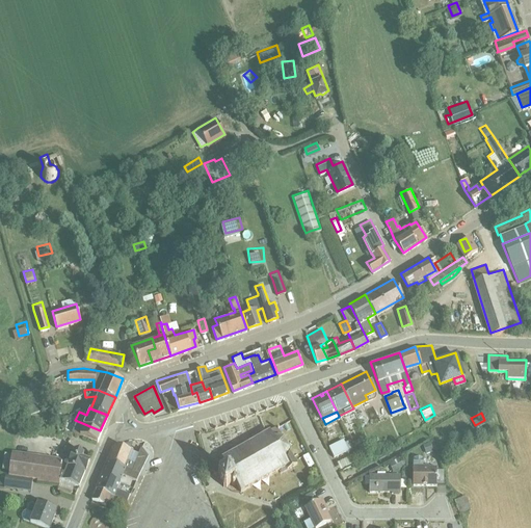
[(75,420),(72,429),(97,440),(100,430),(75,420)]
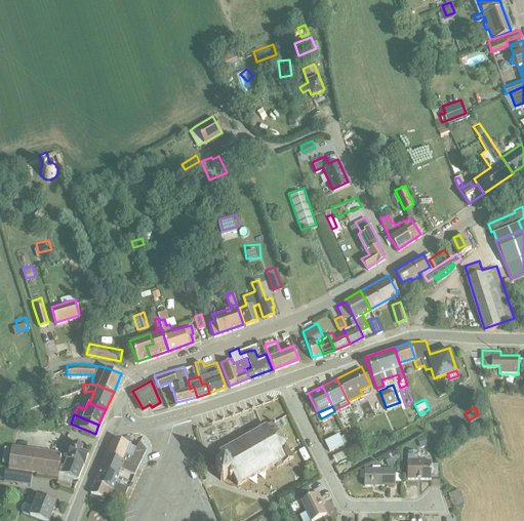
[(215,466),(213,466),(214,468),(216,467),(220,475),(219,475),(219,477),(222,476),(222,478),(224,477),(223,475),(228,473),(228,474),(229,474),(229,475),(230,475),(231,475),(232,475),(232,474),(237,482),(274,461),(276,464),(292,454),(274,422),(275,421),(274,419),(273,419),(272,418),(266,423),(266,422),(218,449),(225,461),(216,465),(216,464),(214,464),(215,466)]
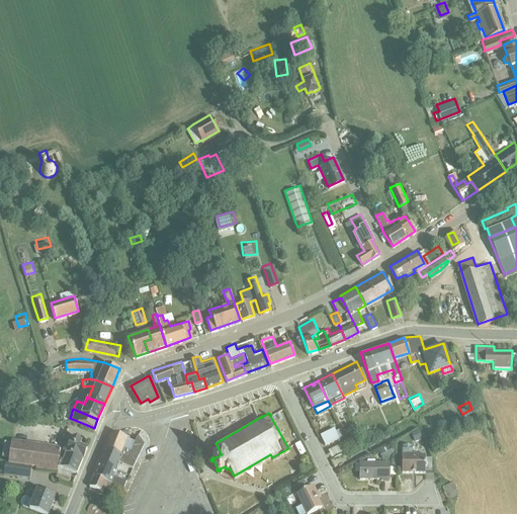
[(352,424),(342,429),(345,435),(355,430),(352,424)]
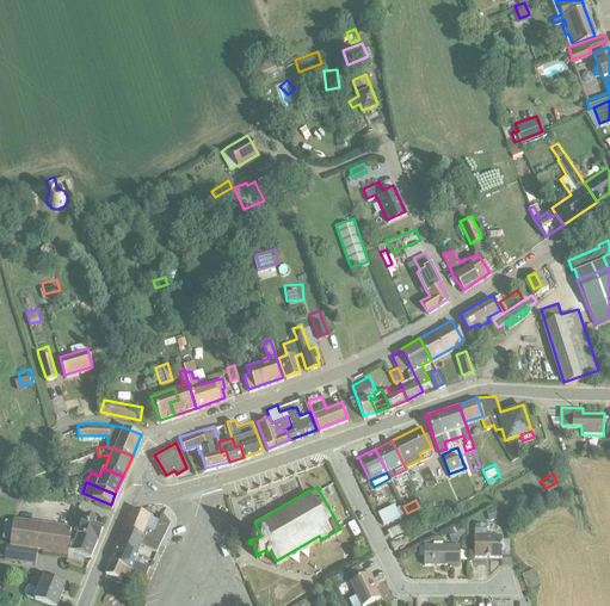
[(400,501),(394,505),(399,513),(405,509),(400,501)]
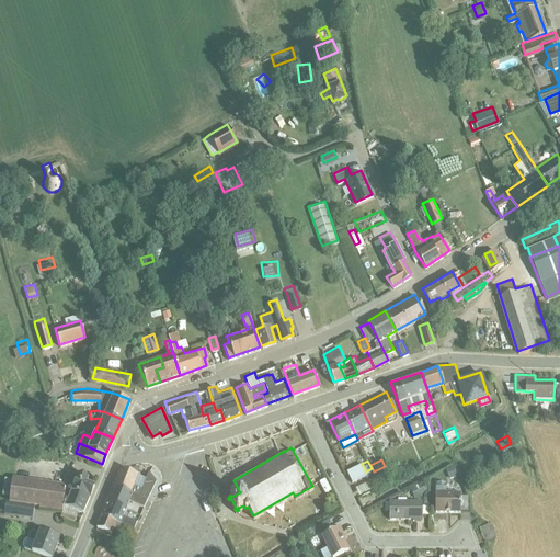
[(362,463),(346,469),(351,479),(365,473),(366,472),(362,464),(362,463)]
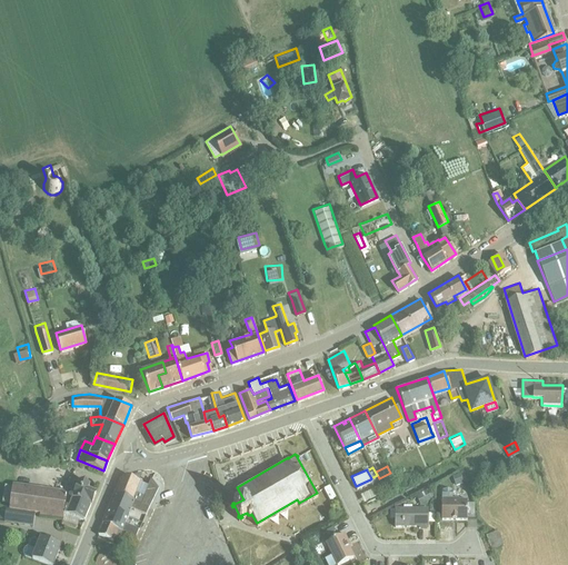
[(459,471),(451,474),(455,484),(462,481),(459,471)]
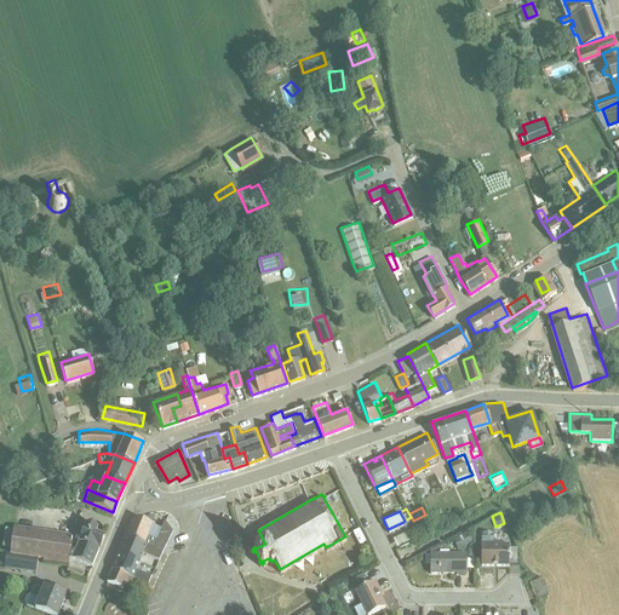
[(132,517),(126,534),(161,550),(172,529),(165,519),(160,530),(150,526),(152,522),(137,515),(132,517)]
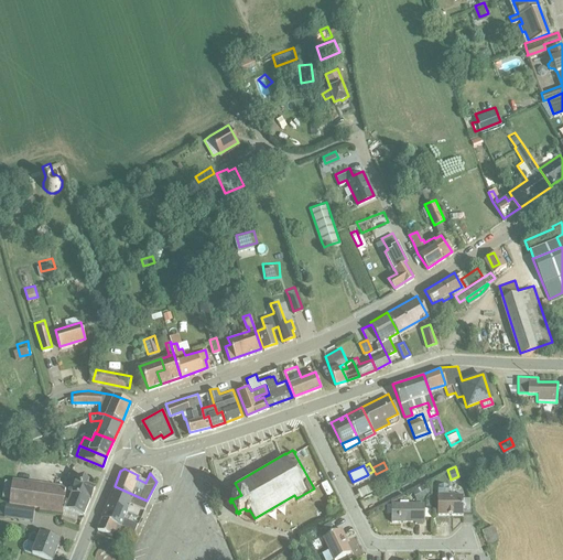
[(68,472),(64,482),(69,483),(73,484),(71,492),(88,499),(95,485),(87,482),(89,477),(78,473),(77,476),(68,472)]
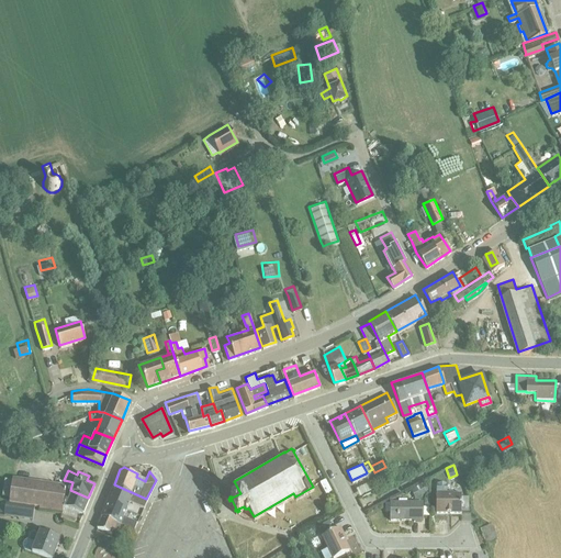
[(137,473),(136,477),(145,481),(149,471),(147,470),(145,476),(137,473)]
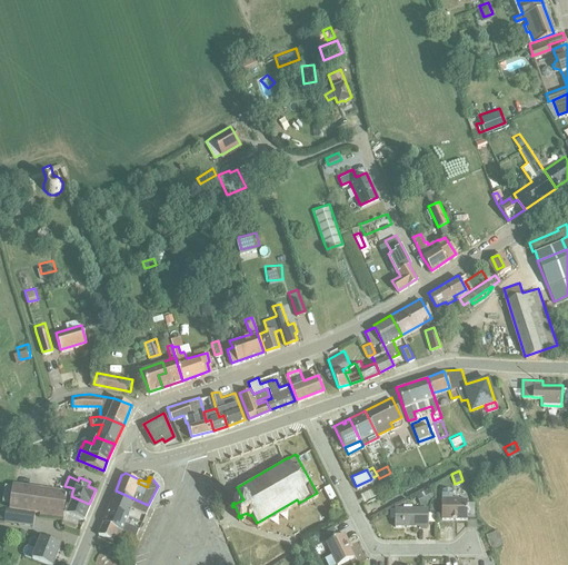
[(370,479),(356,486),(364,501),(377,494),(370,479)]
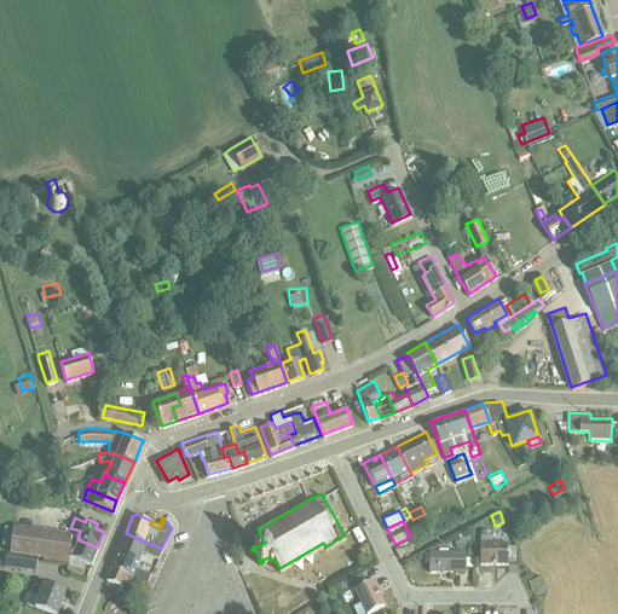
[(4,523),(1,543),(10,544),(9,551),(42,556),(42,557),(68,562),(69,555),(70,552),(71,531),(64,531),(13,523),(13,525),(4,523)]
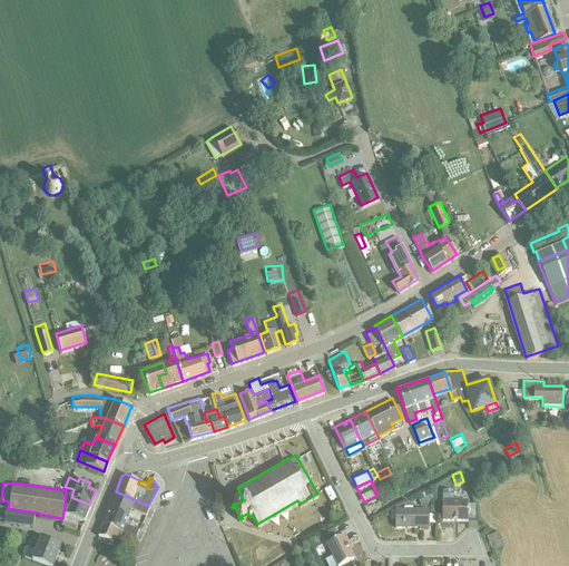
[(427,488),(415,495),(420,503),(432,497),(431,496),(434,494),(432,490),(429,491),(427,488)]
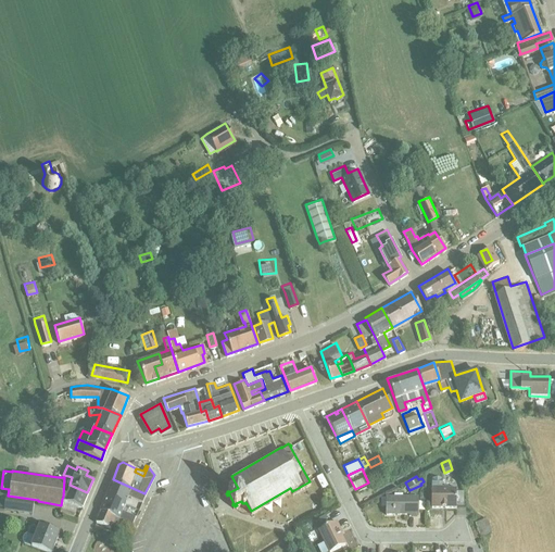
[(432,477),(430,477),(430,504),(455,505),(455,486),(448,486),(448,484),(441,484),(441,477),(440,477),(440,476),(432,476),(432,477)]
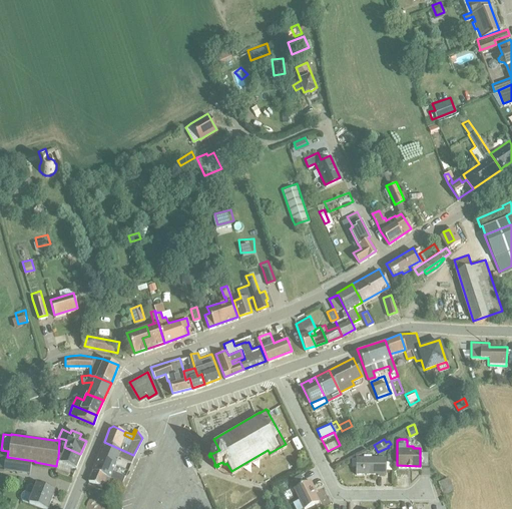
[(104,442),(98,456),(115,462),(117,456),(131,461),(133,455),(104,442)]
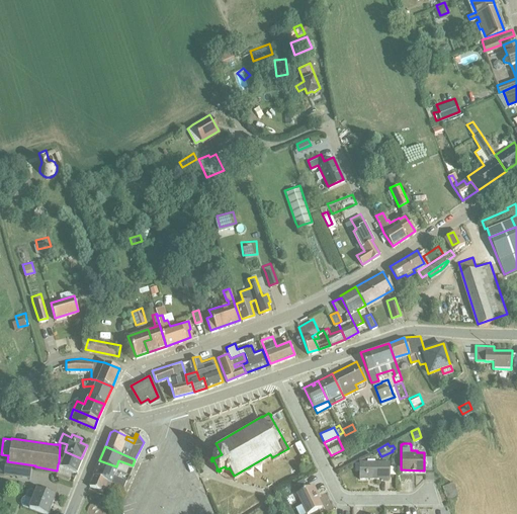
[(59,462),(58,464),(71,469),(75,470),(76,472),(81,458),(65,451),(62,459),(60,458),(59,462)]
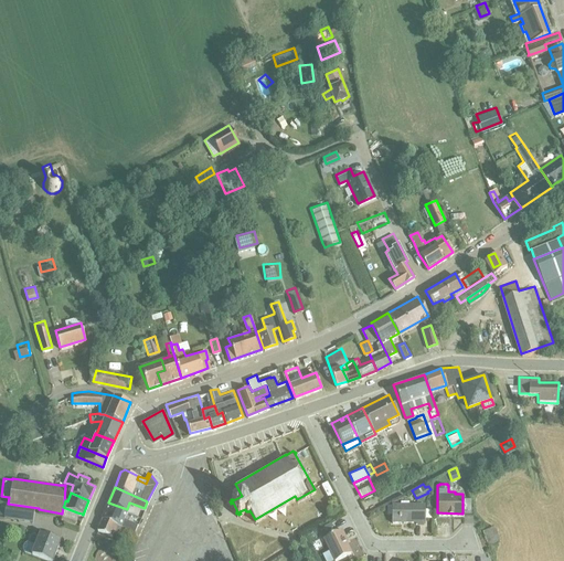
[(0,503),(0,512),(3,514),(3,516),(32,520),(34,508),(8,504),(4,503),(0,503)]
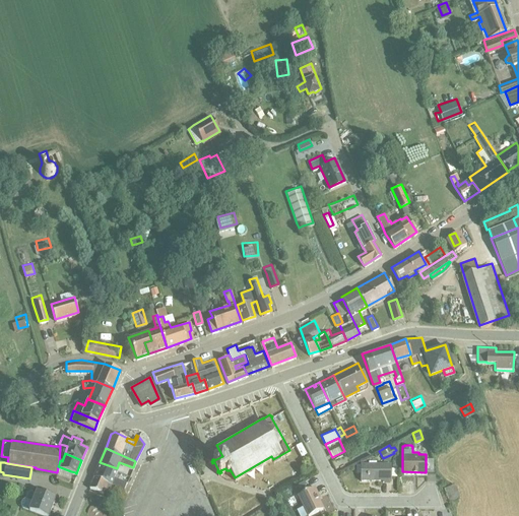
[(100,462),(93,475),(123,488),(126,480),(114,475),(117,468),(100,462)]
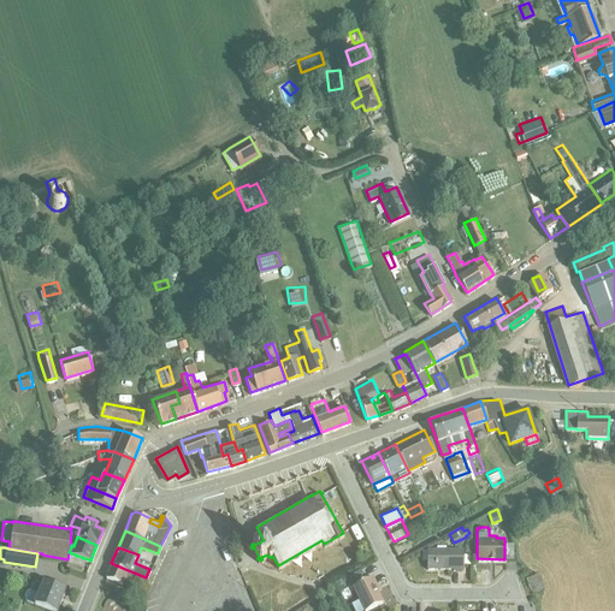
[(462,547),(426,547),(426,567),(453,567),(453,568),(462,568),(462,547)]
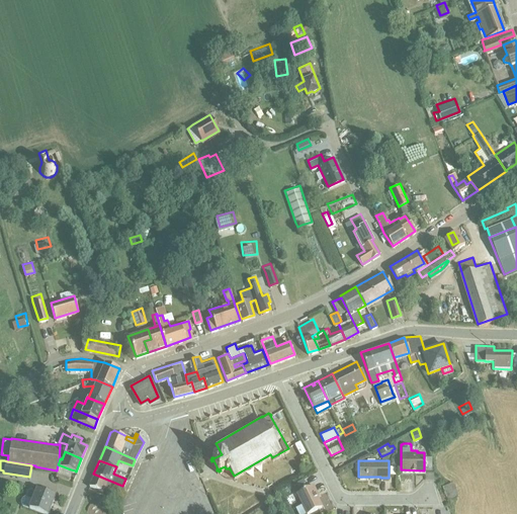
[(57,470),(56,476),(68,480),(71,469),(58,464),(57,470)]
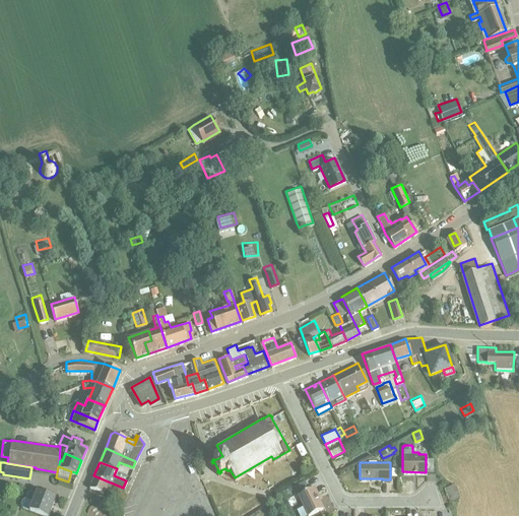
[(304,475),(307,481),(319,476),(316,470),(304,475)]
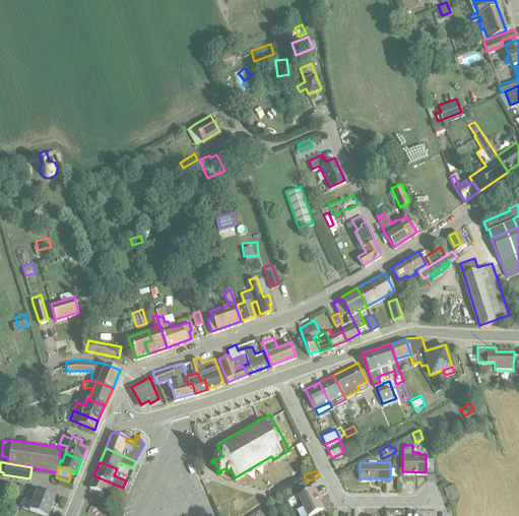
[(93,475),(89,487),(103,493),(105,490),(110,492),(111,490),(117,493),(116,495),(111,492),(109,498),(118,501),(123,488),(93,475)]
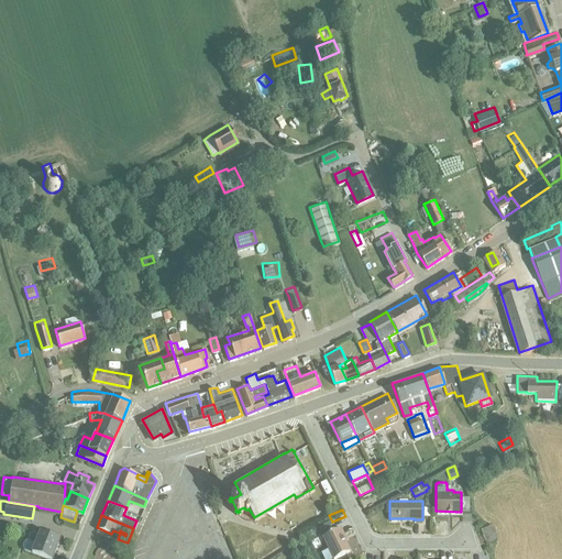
[(492,522),(480,526),(485,540),(497,536),(492,522)]
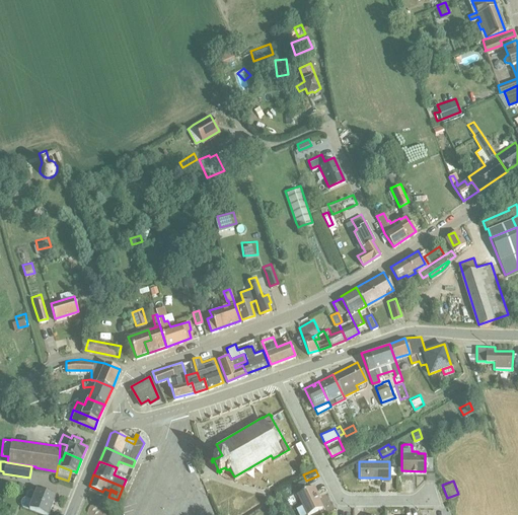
[(313,484),(296,492),(306,513),(321,505),(314,491),(316,491),(313,484)]
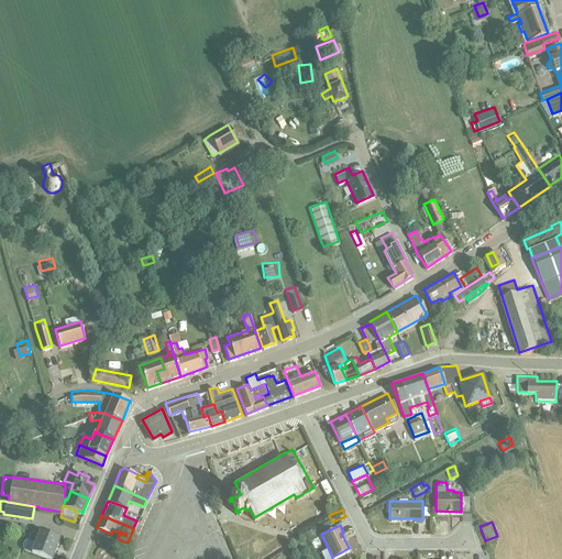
[(23,540),(22,543),(22,545),(23,548),(51,558),(59,537),(39,529),(34,539),(28,537),(25,538),(23,540)]
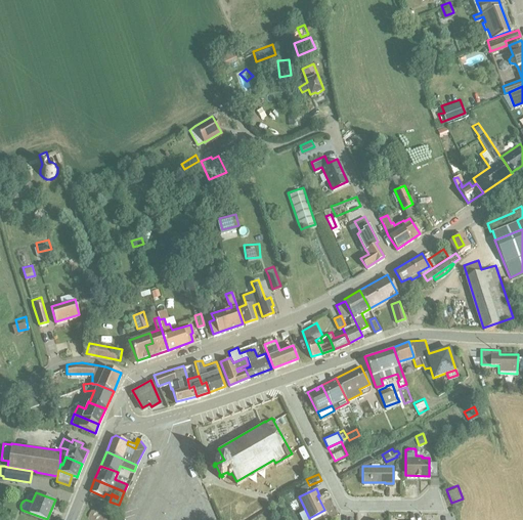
[(296,495),(288,500),(292,507),(300,503),(296,495)]
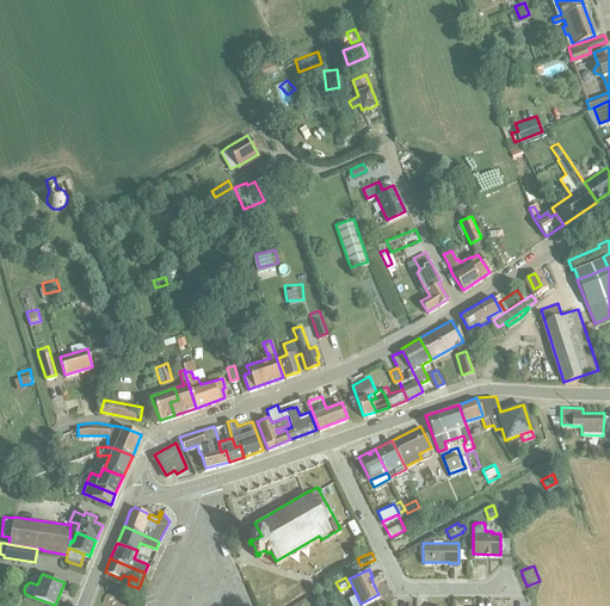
[(207,594),(210,603),(240,588),(236,581),(207,594)]
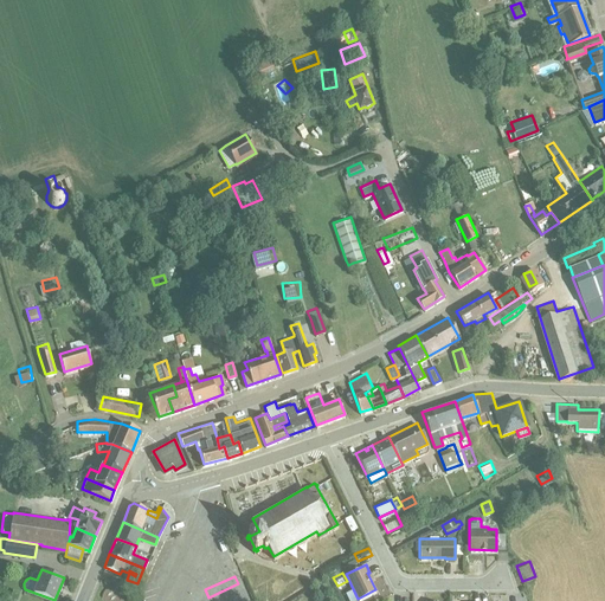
[(224,592),(227,600),(244,600),(248,600),(242,585),(224,592)]
